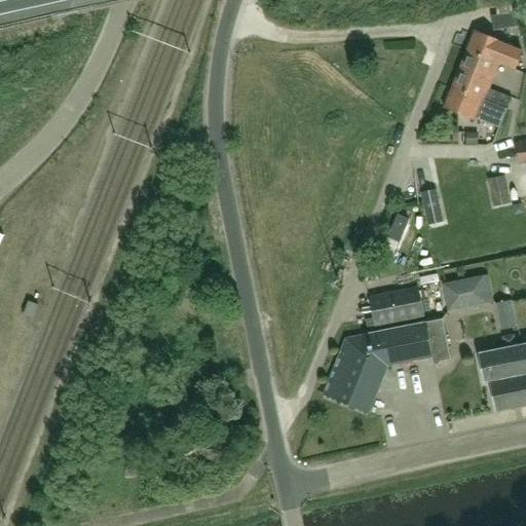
[(497,15),(514,12),(513,4),(509,5),(508,0),(505,0),(494,1),(495,8),(497,15)]
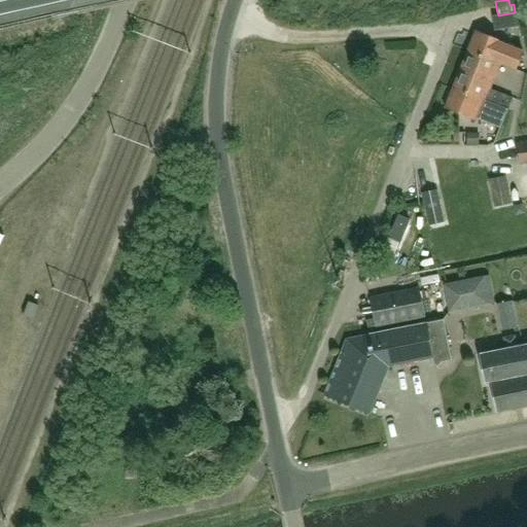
[(515,12),(498,15),(492,16),(493,31),(521,26),(518,11),(515,12)]
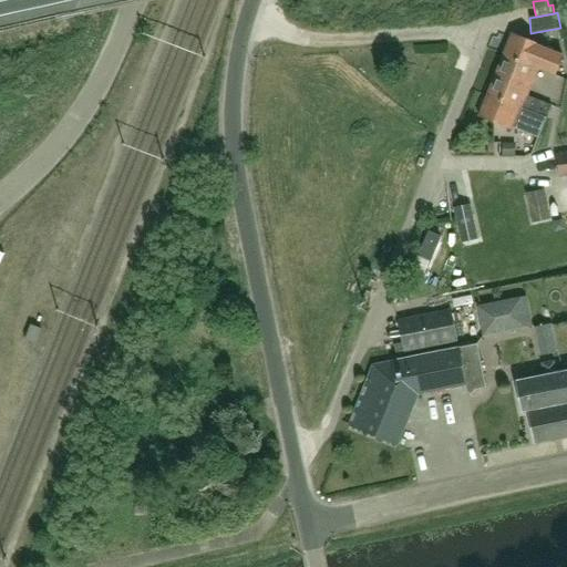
[(503,57),(537,70),(554,76),(563,54),(546,48),(512,34),(503,57)]
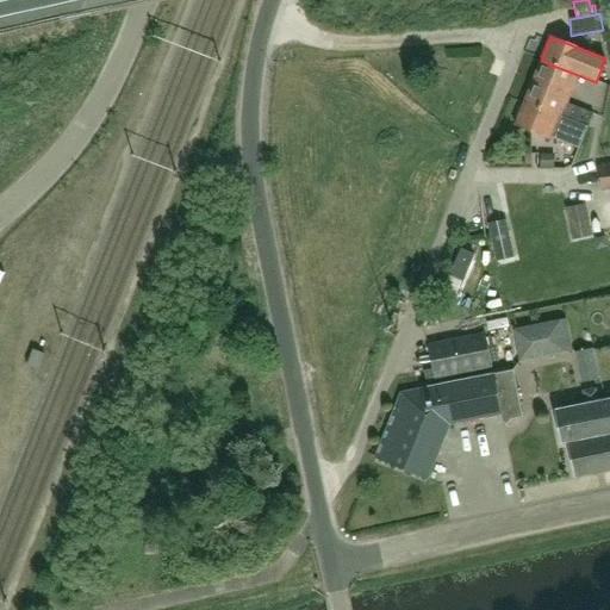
[(573,89),(578,75),(541,61),(535,75),(573,89)]
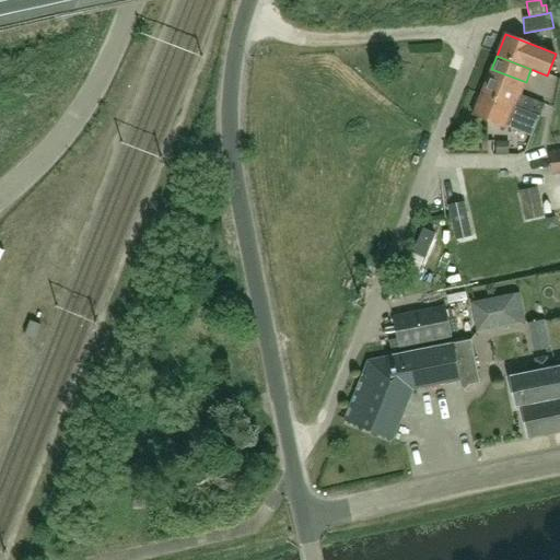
[(481,95),(539,117),(545,104),(521,95),(526,82),(491,69),(481,95)]
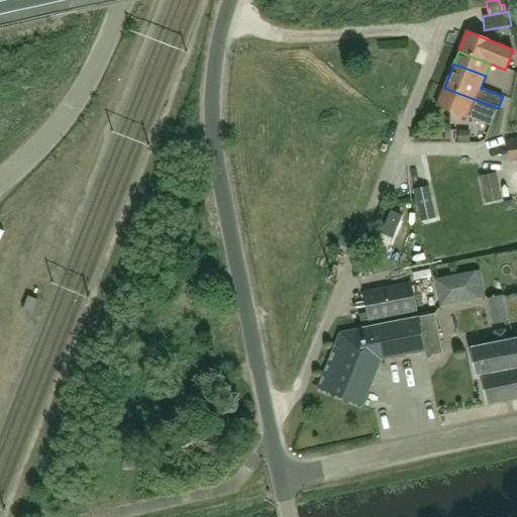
[(491,126),(498,108),(444,88),(437,107),(469,119),(469,118),(491,126)]
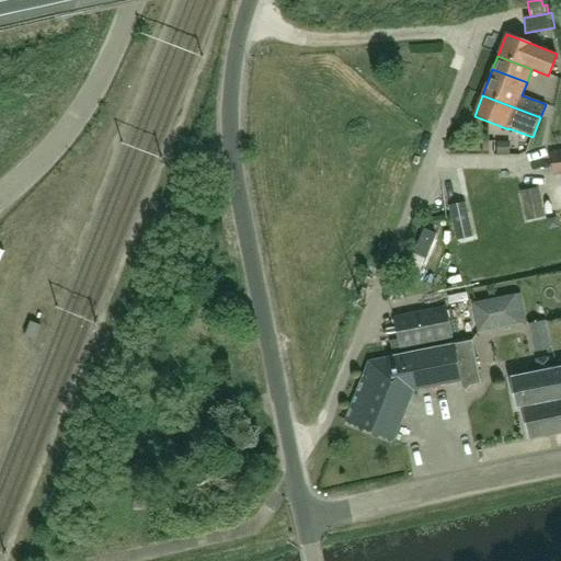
[(510,142),(497,142),(497,155),(510,155),(510,142)]
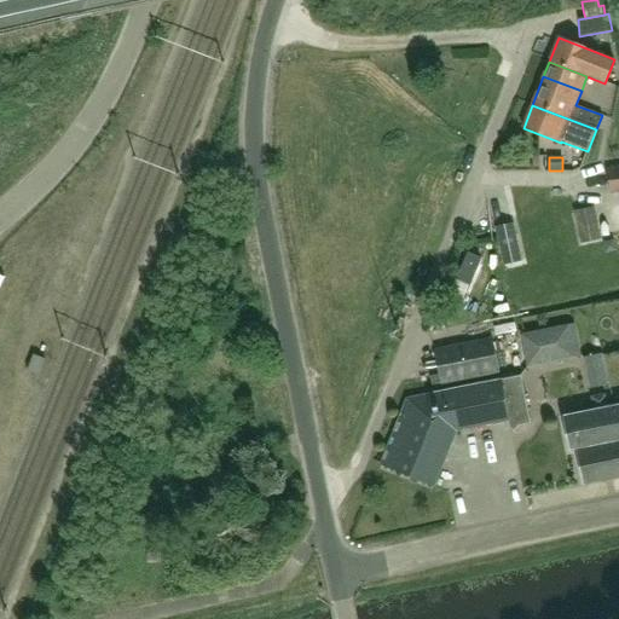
[(612,194),(618,192),(618,167),(605,171),(612,194)]
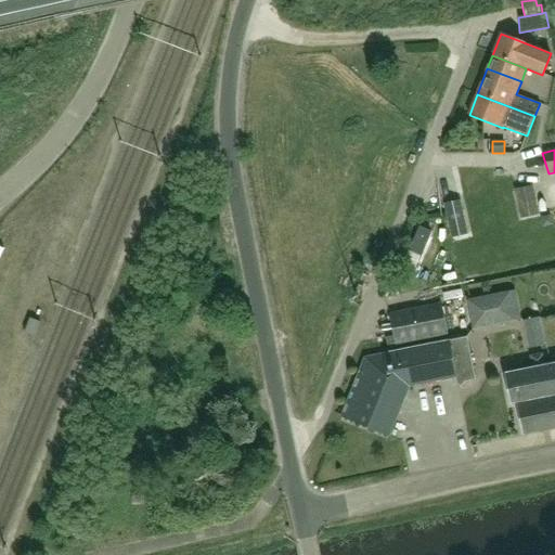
[(515,190),(523,219),(540,215),(532,186),(515,190)]
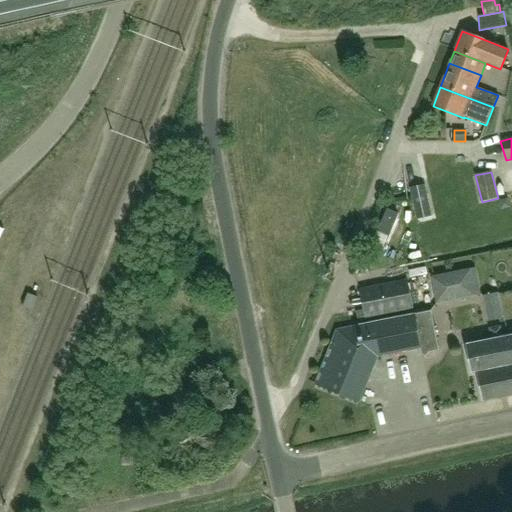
[(415,219),(432,216),(427,184),(410,187),(415,219)]
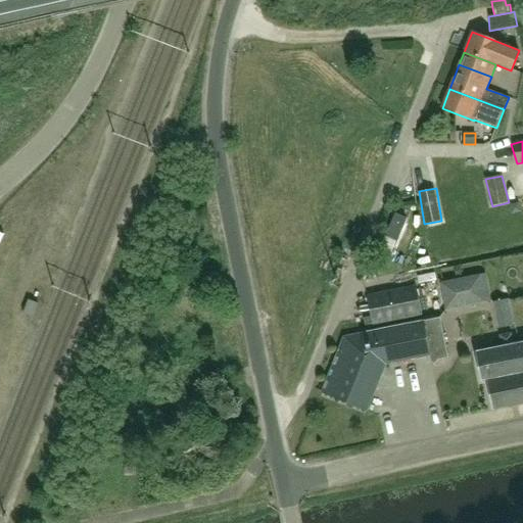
[(373,325),(421,315),(416,287),(367,296),(371,316),(373,325)]
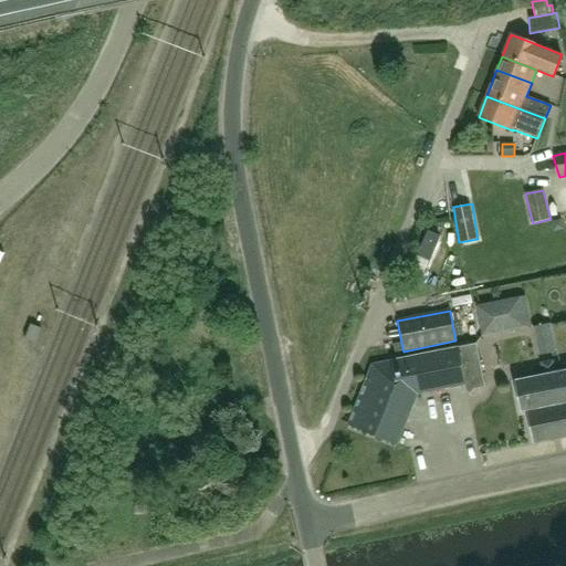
[(35,344),(42,329),(31,325),(25,341),(35,344)]
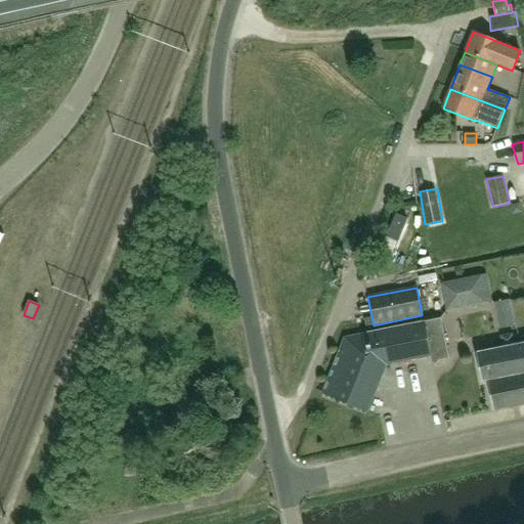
[(372,316),(363,318),(365,326),(374,325),(372,316)]
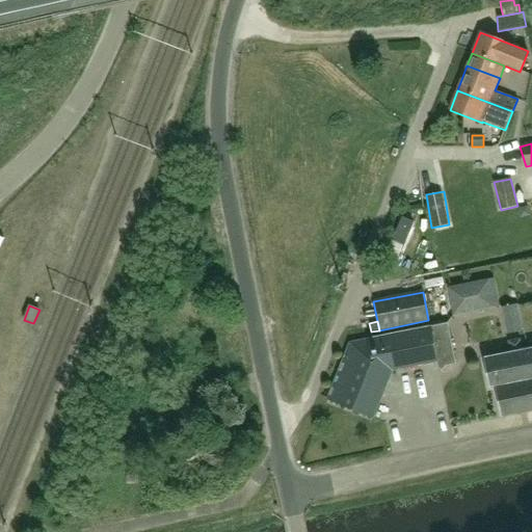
[(350,343),(328,399),(374,417),(393,371),(436,363),(437,369),(444,371),(445,367),(455,365),(447,324),(350,343)]
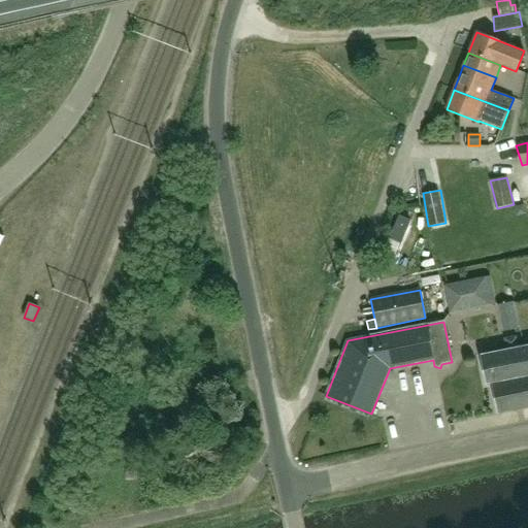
[(527,344),(516,348),(514,337),(503,339),(505,350),(479,356),(485,386),(491,385),(498,416),(527,409),(527,344)]
